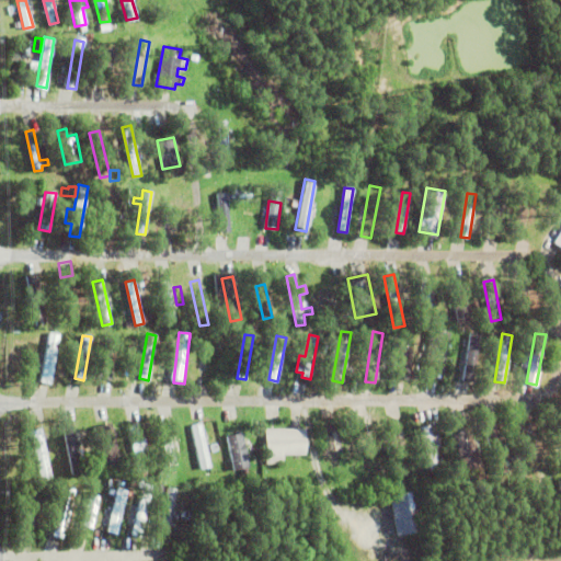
[(462,380),(470,336),(479,339),(471,381),(462,380)]
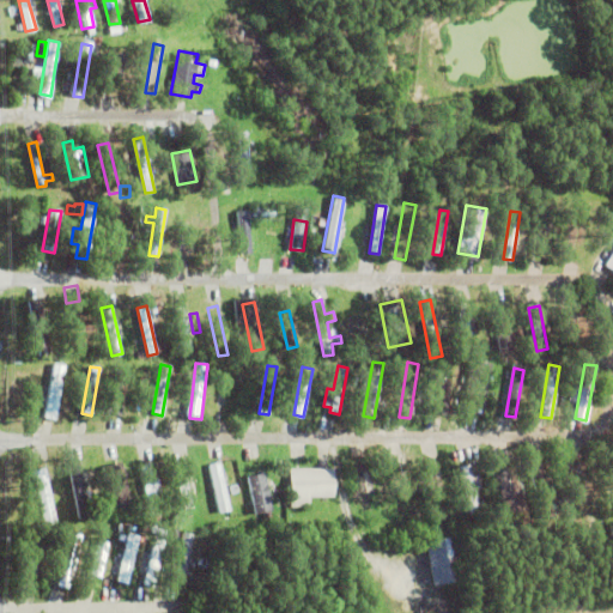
[(110,413),(116,370),(127,372),(121,414),(110,413)]
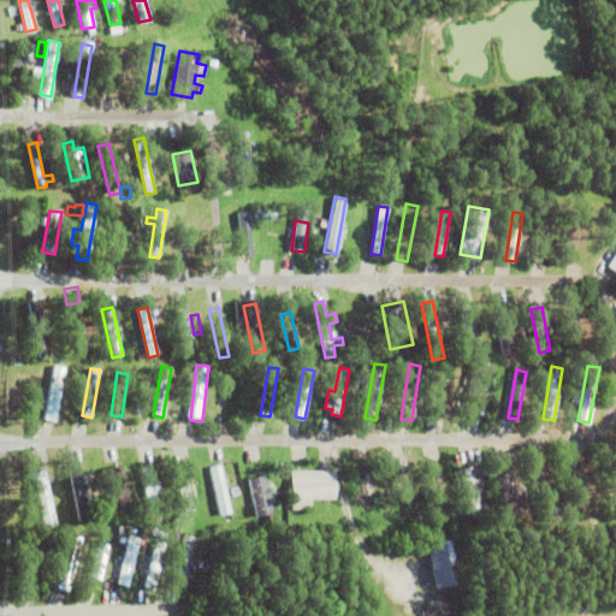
[(430,414),(437,379),(454,381),(448,418),(430,414)]
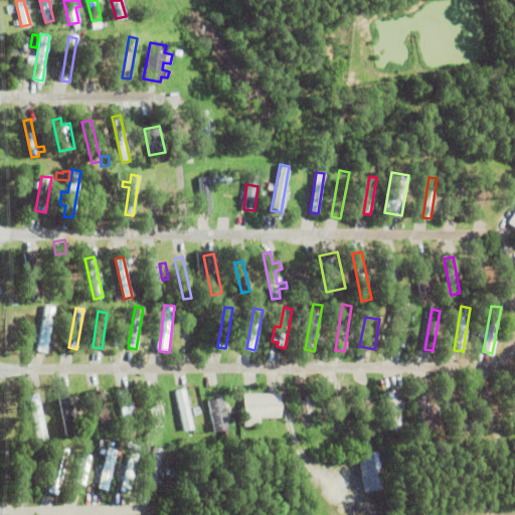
[(40,342),(44,322),(50,323),(47,344),(40,342)]
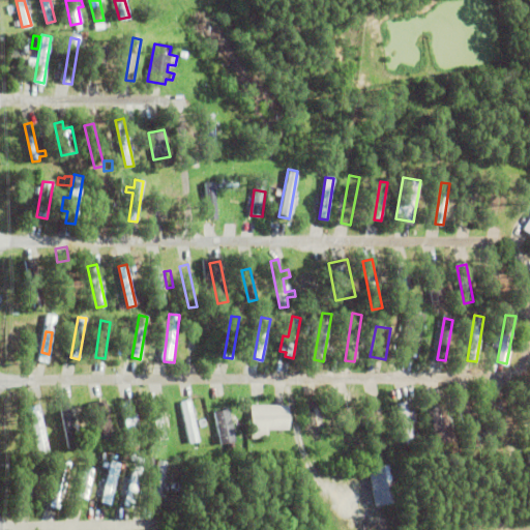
[(58,401),(68,399),(78,446),(67,448),(58,401)]
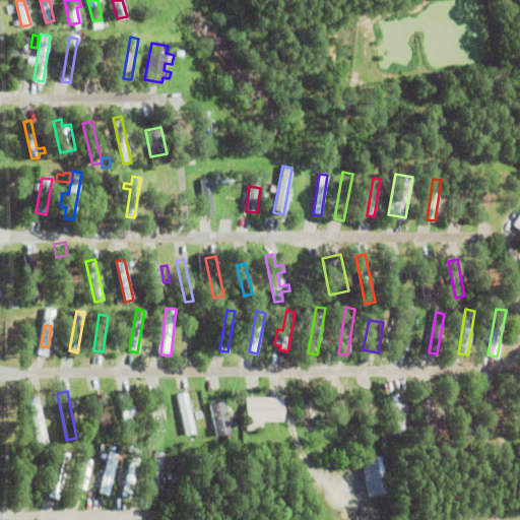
[(89,395),(103,392),(112,436),(99,438),(89,395)]
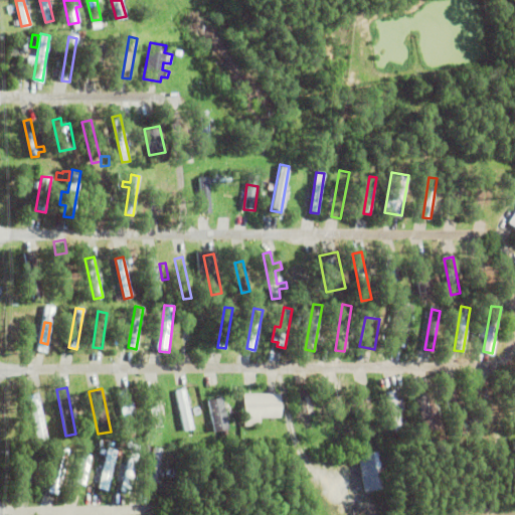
[(176,390),(185,388),(193,430),(184,432),(176,390)]
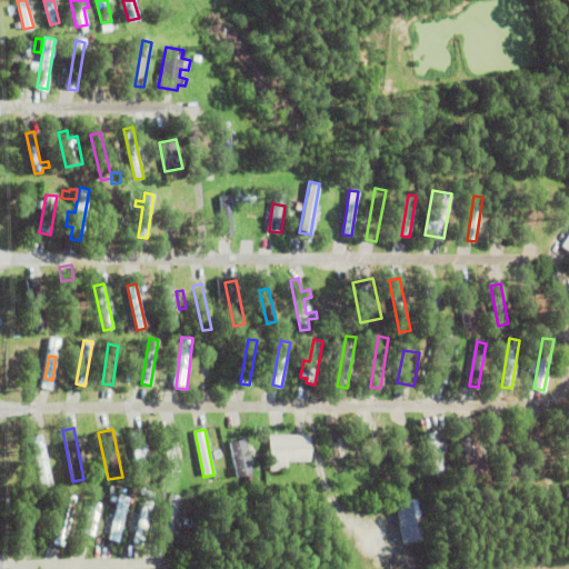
[(345,435),(349,457),(342,459),(346,473),(336,476),(326,431),(336,429),(338,437),(345,435)]
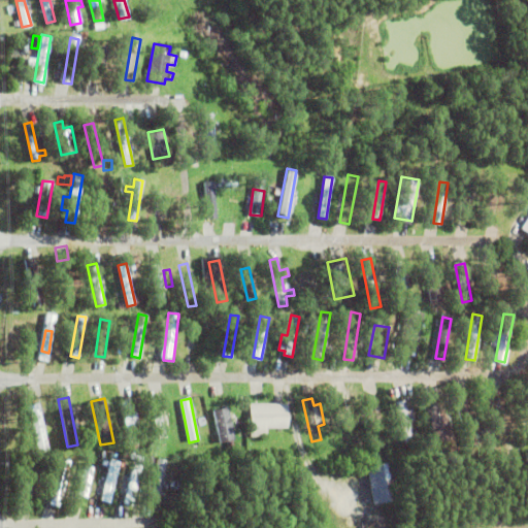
[(136,411),(138,424),(134,425),(138,448),(129,450),(120,401),(128,399),(131,413),(136,411)]
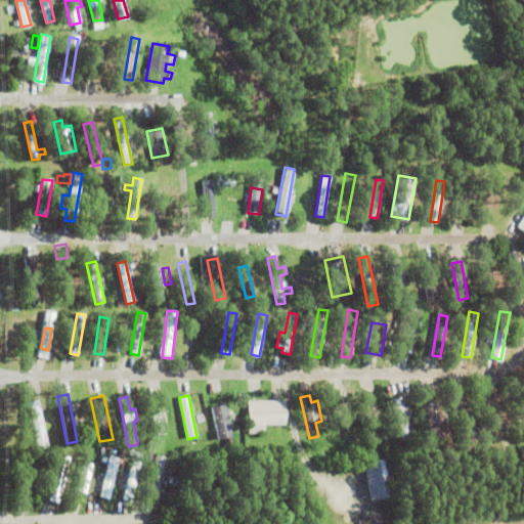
[(408,406),(410,416),(405,417),(409,438),(400,440),(391,398),(401,396),(403,407),(408,406)]
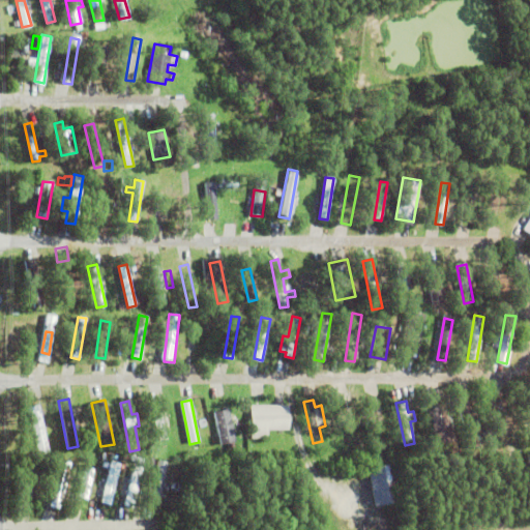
[(383,407),(385,417),(379,419),(384,447),(375,449),(365,405),(375,403),(376,409),(383,407)]
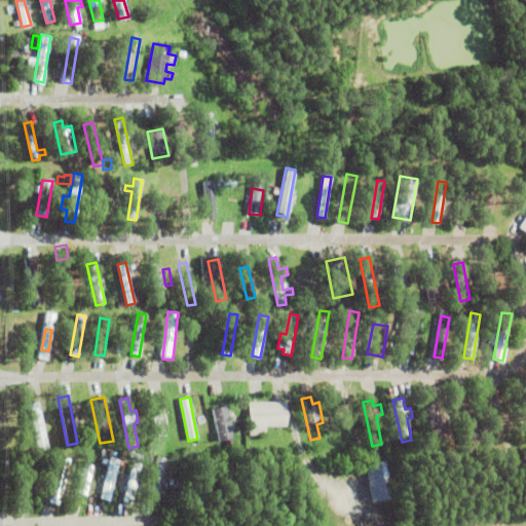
[(423,404),(441,400),(450,437),(433,441),(423,404)]
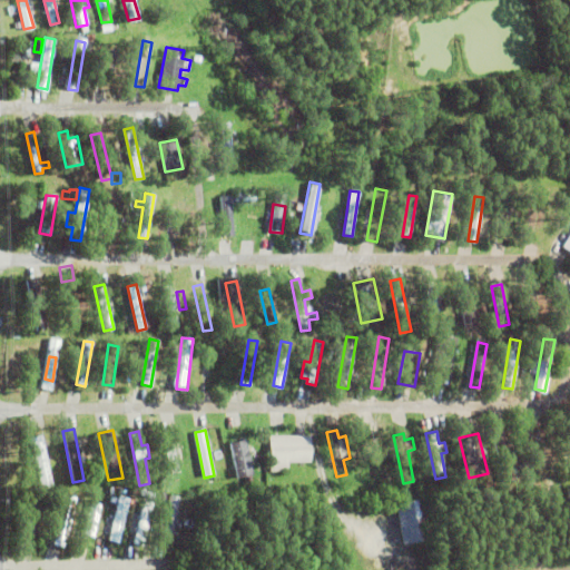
[(29,438),(41,434),(52,487),(40,489),(29,438)]
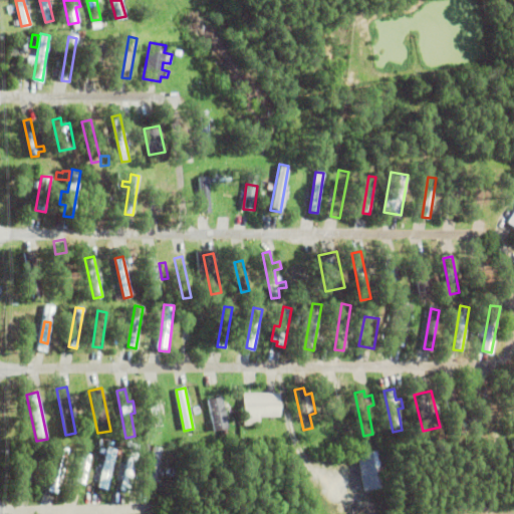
[(243,393),(280,393),(280,417),(260,417),(260,425),(244,425),(243,393)]
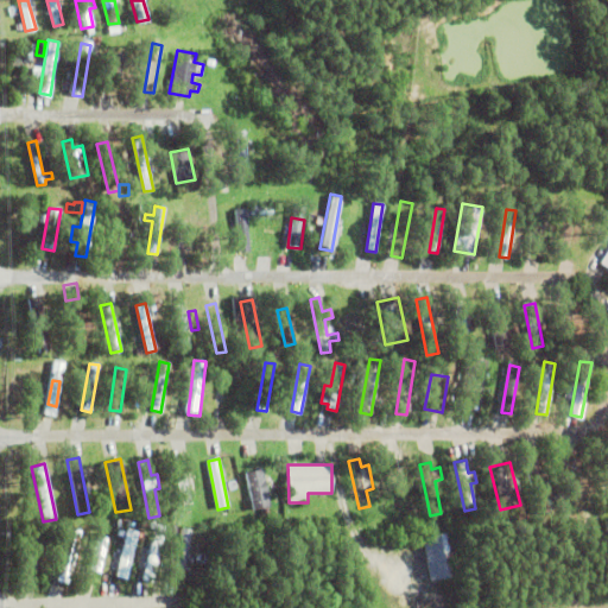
[(404,469),(407,487),(400,488),(404,511),(394,513),(386,467),(396,466),(397,470),(404,469)]
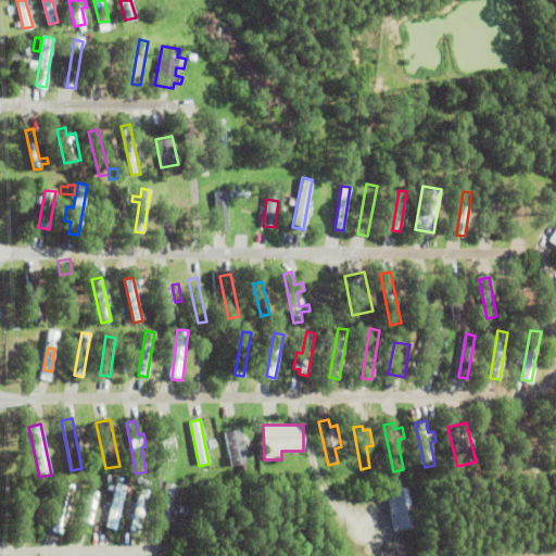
[(160,431),(168,429),(175,460),(166,463),(160,431)]
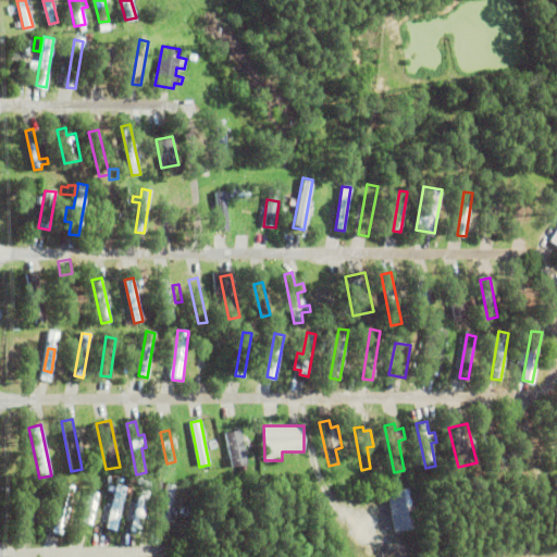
[(225,433),(240,430),(247,463),(232,467),(225,433)]
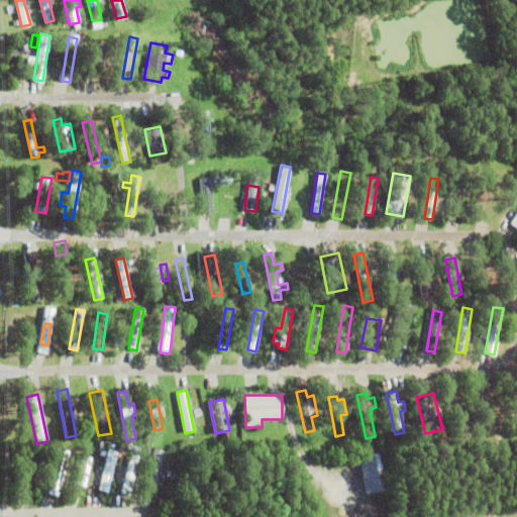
[(305,433),(315,431),(317,436),(307,439),(305,433)]
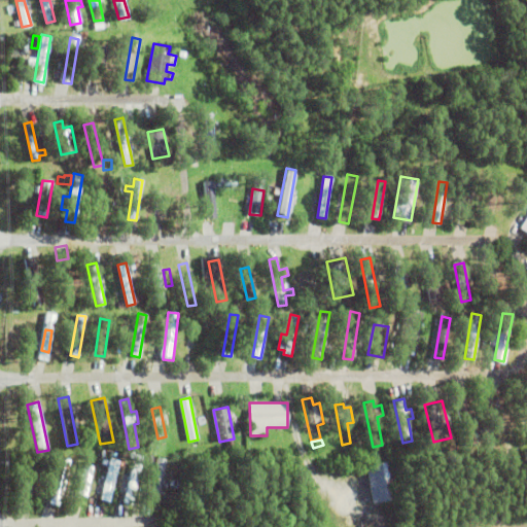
[(148,499),(157,457),(166,459),(156,501),(148,499)]
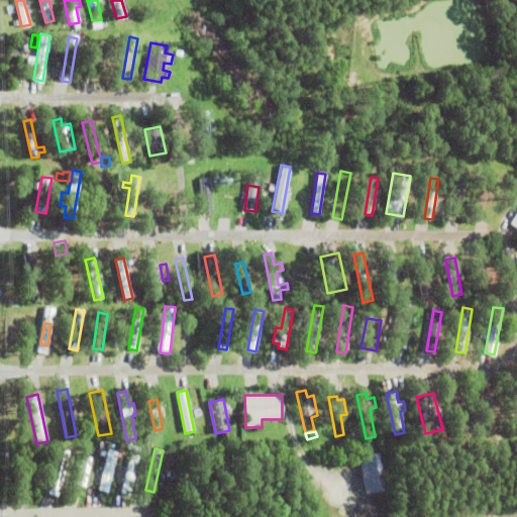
[(98,491),(106,457),(99,456),(100,450),(107,452),(107,449),(117,451),(107,493),(98,491)]
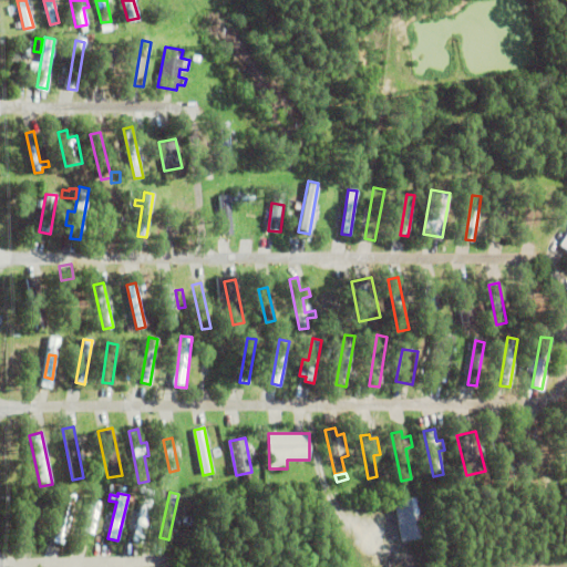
[(54,539),(64,496),(73,498),(64,542),(54,539)]
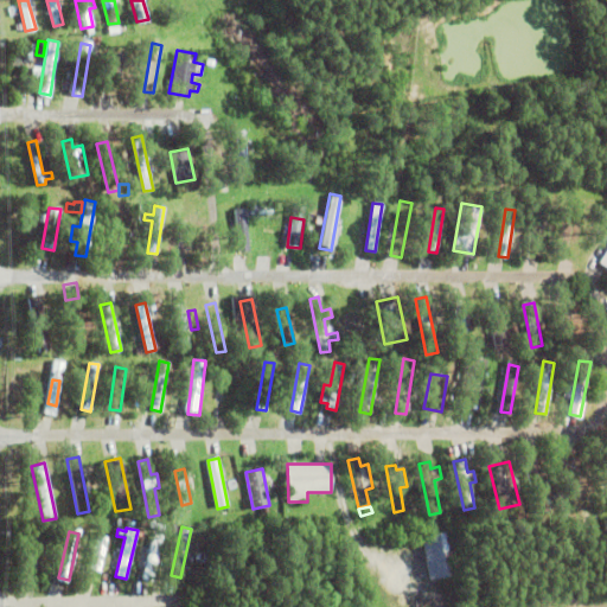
[(421,536),(453,531),(459,574),(428,579),(421,536)]
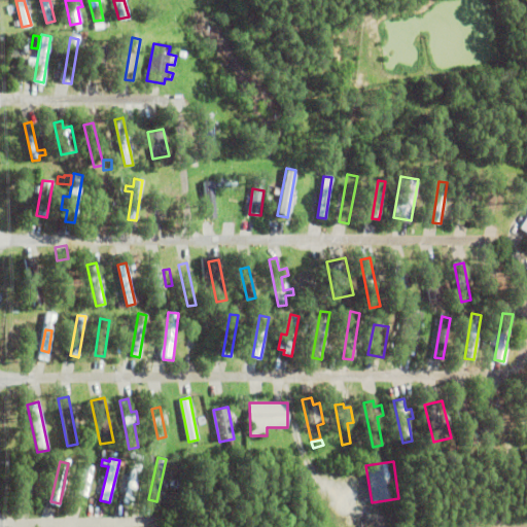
[(124,503),(128,484),(121,483),(124,475),(130,476),(133,463),(142,465),(133,505),(124,503)]
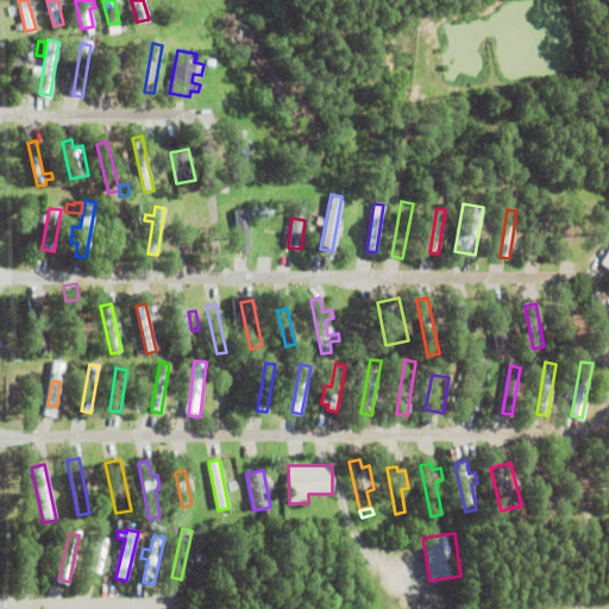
[(89,570),(96,538),(107,540),(99,572),(89,570)]
